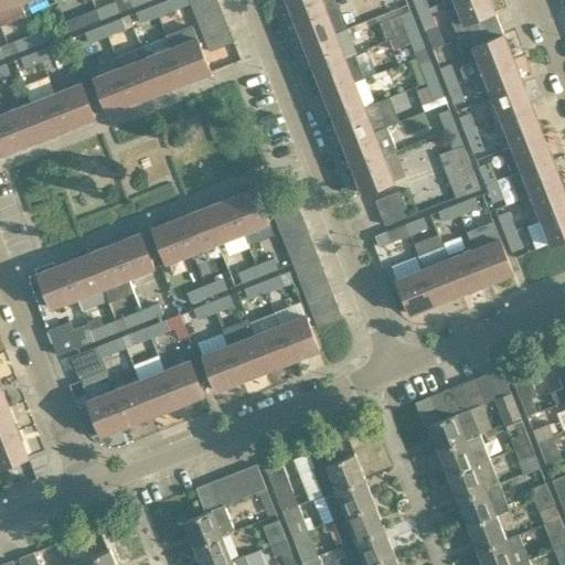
[(0,0),(0,11),(21,3),(19,0),(0,0)]
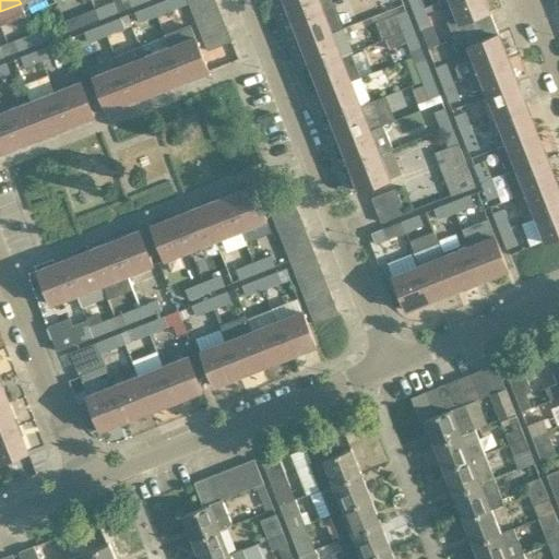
[(125,9),(121,0),(113,0),(114,2),(95,9),(99,19),(125,9)]
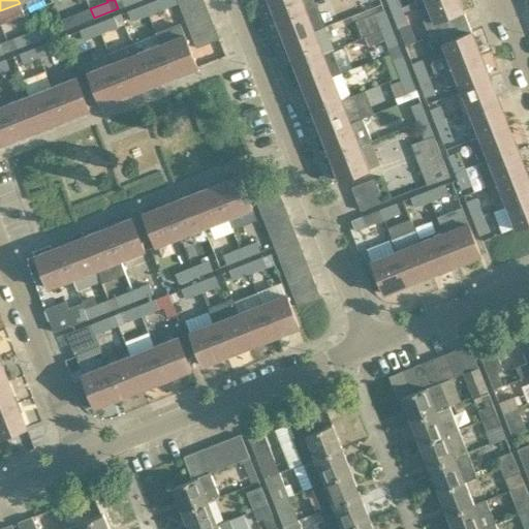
[(139,0),(115,0),(118,8),(139,0)]
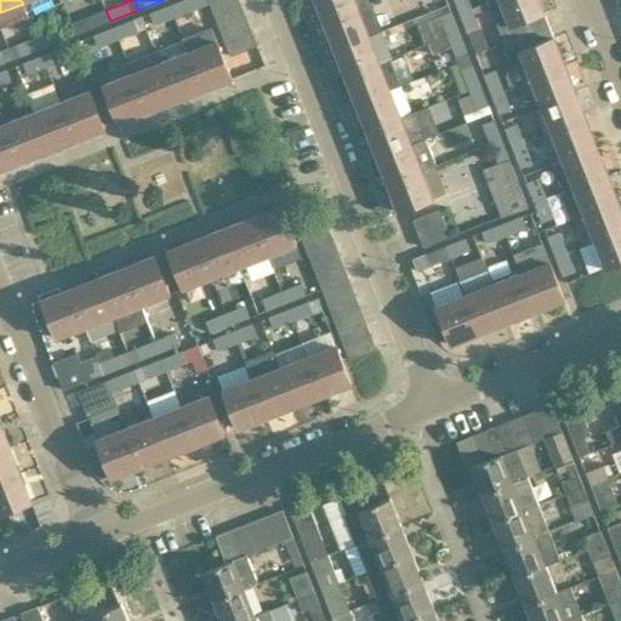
[(174,17),(210,4),(209,1),(208,0),(183,0),(169,6),(174,17)]
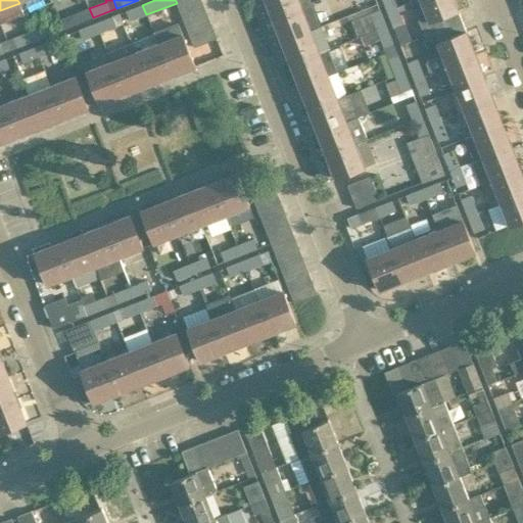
[(203,4),(201,0),(179,0),(176,1),(180,13),(203,4)]
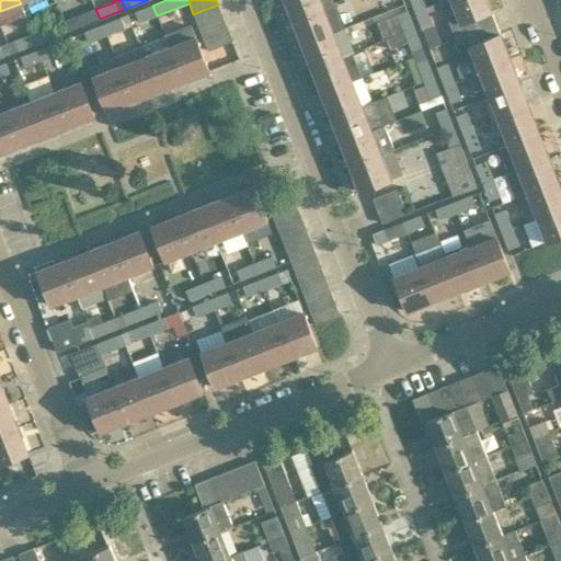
[(334,3),(332,0),(284,0),(293,20),(323,8),(334,3)]
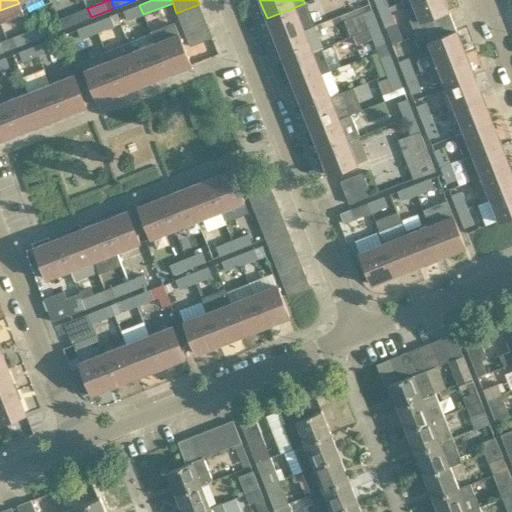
[(390,8),(386,0),(373,0),(379,13),(390,8)]
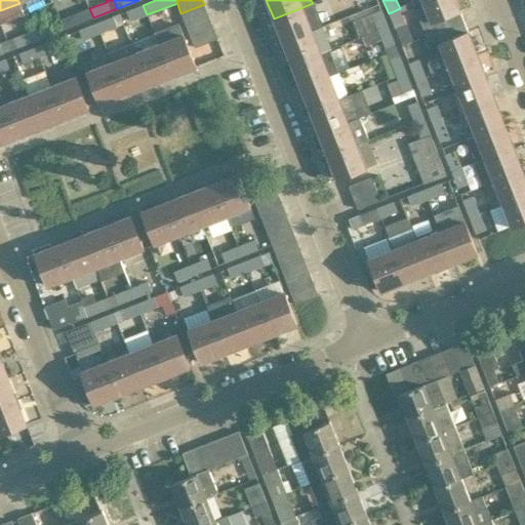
[(436,33),(465,22),(460,11),(455,0),(420,0),(413,3),(427,37),(436,33)]
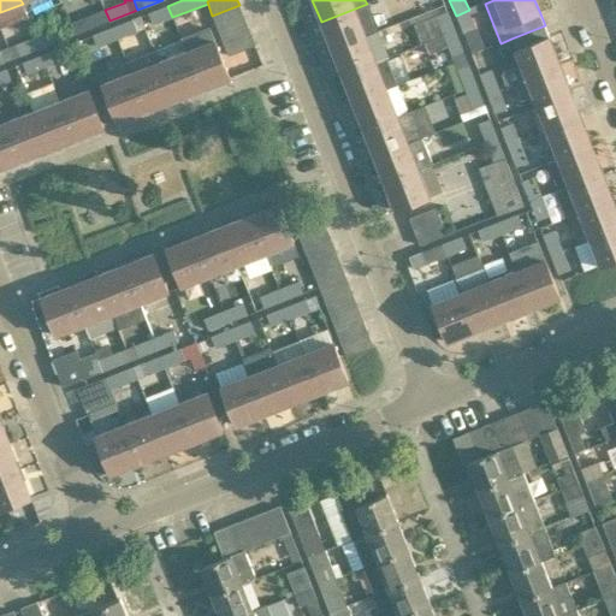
[(378,31),(367,4),(355,9),(321,22),(332,48),(366,35),(366,36),(378,31)]
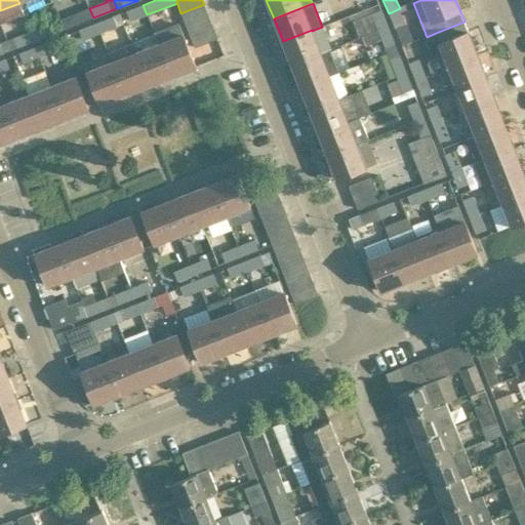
[(208,15),(204,4),(180,13),(186,25),(208,15)]
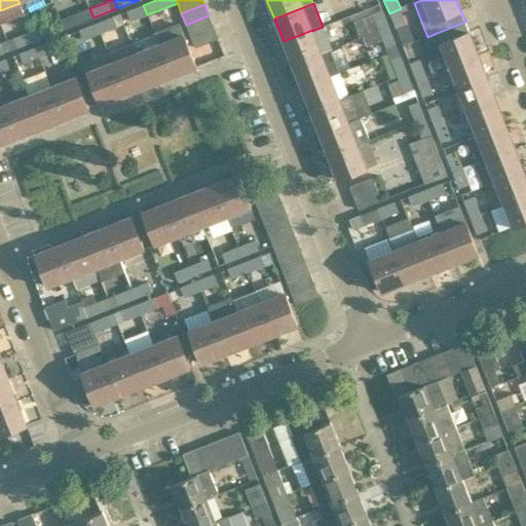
[(401,8),(389,13),(396,29),(407,25),(402,12),(413,8),(411,4),(401,8)]
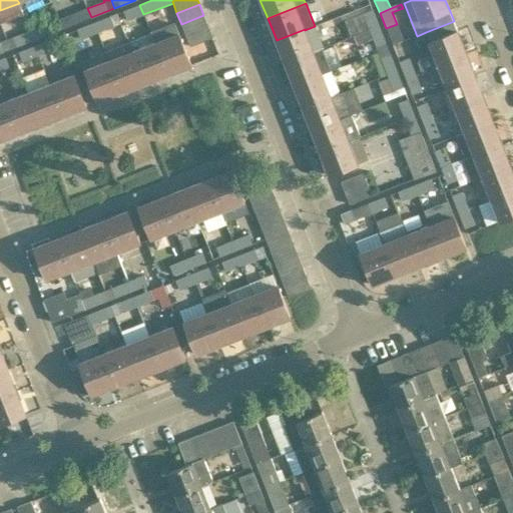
[(143,14),(139,5),(123,11),(127,21),(143,14)]
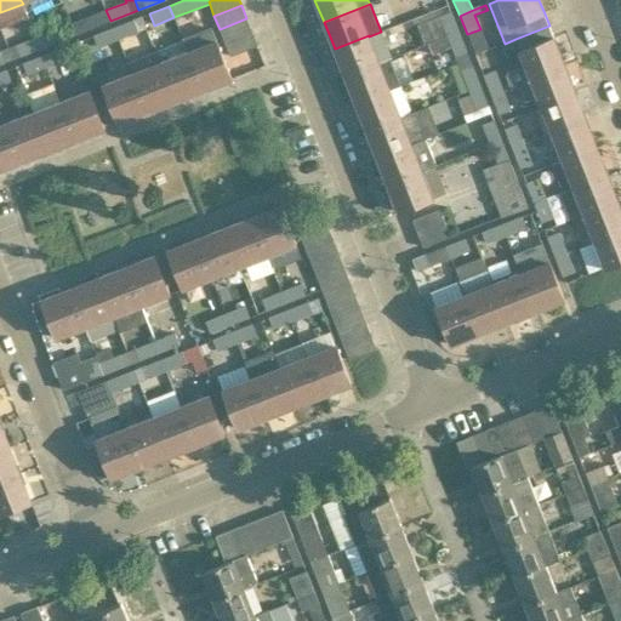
[(106,10),(91,16),(96,27),(110,21),(106,10)]
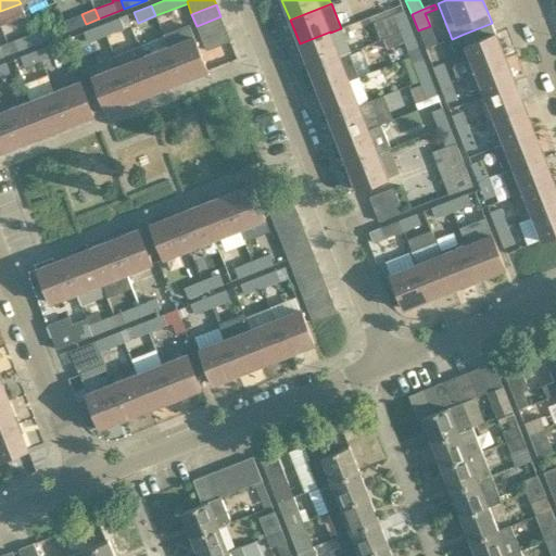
[(380,39),(400,32),(411,27),(404,11),(374,22),(380,39)]
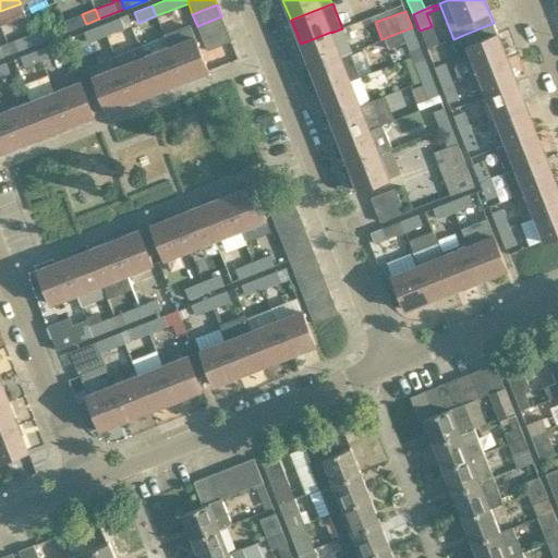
[(227,28),(221,16),(197,26),(202,38),(227,28)]
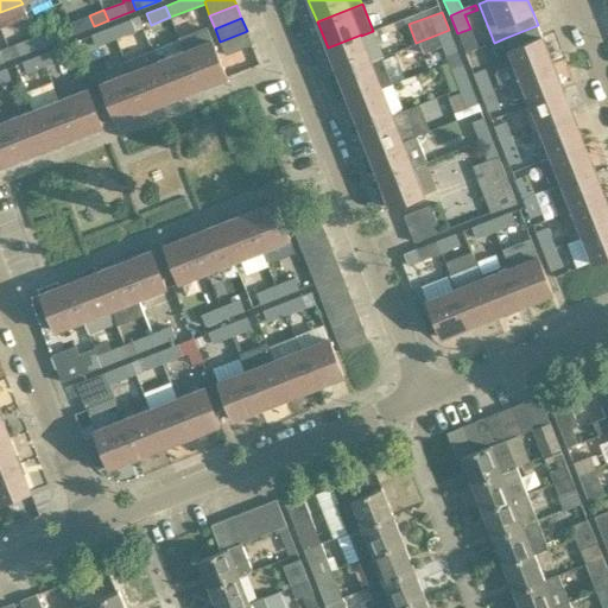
[(131,19),(112,26),(116,38),(135,31),(131,19)]
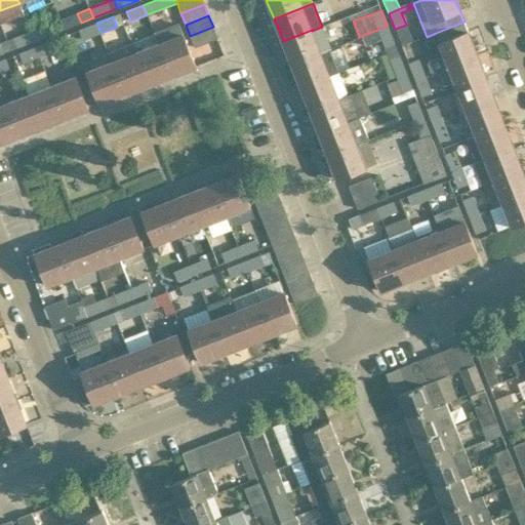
[(477,53),(468,31),(465,22),(436,33),(440,42),(444,54),(427,61),(428,63),(430,70),(448,64),(448,65),(477,53)]
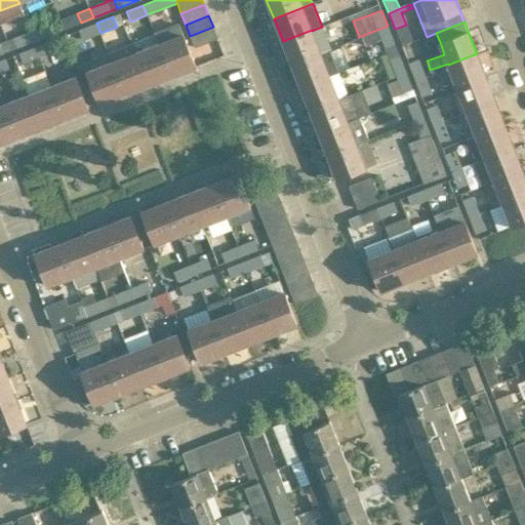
[(101,33),(96,23),(79,30),(83,40),(101,33)]
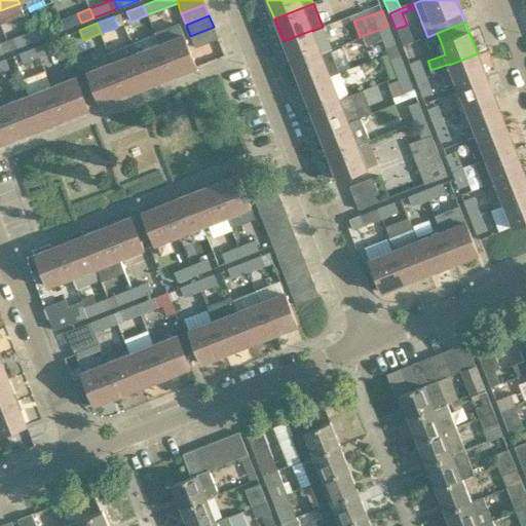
[(196,67),(184,34),(179,23),(154,32),(154,33),(158,44),(159,43),(173,76),(196,67)]
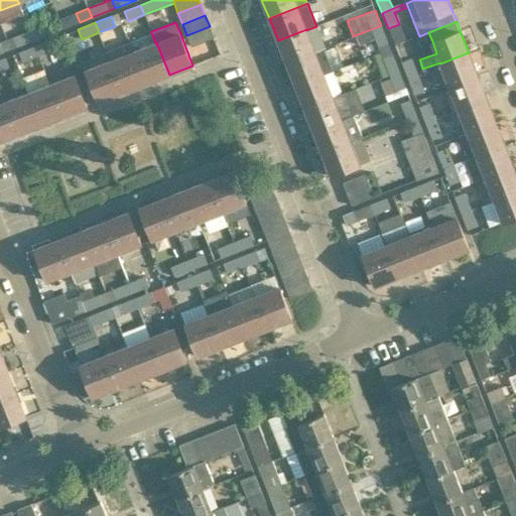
[(47,23),(30,30),(34,40),(51,33),(47,23)]
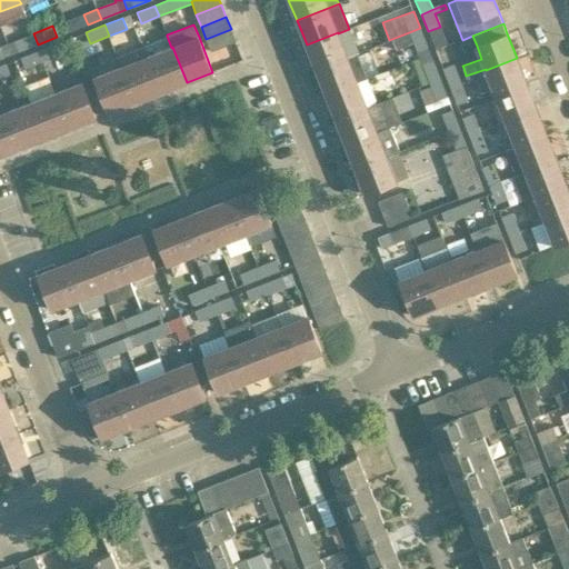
[(420,28),(409,32),(417,51),(428,47),(420,28)]
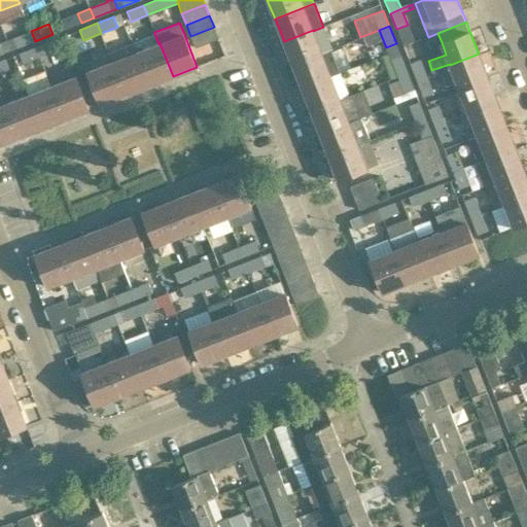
[(218,38),(214,27),(190,36),(196,47),(218,38)]
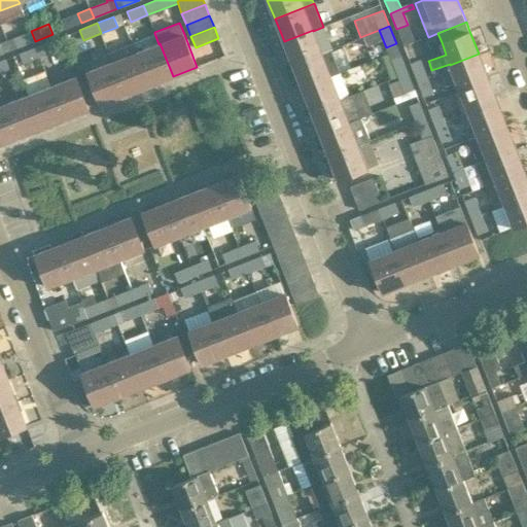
[(331,49),(331,50),(332,49),(323,27),(313,31),(313,30),(284,41),(292,65),(331,49)]
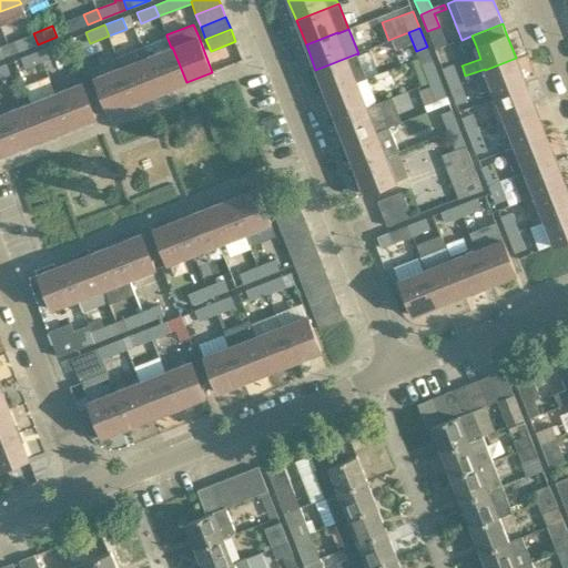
[(38,44),(33,33),(14,40),(19,52),(38,44)]
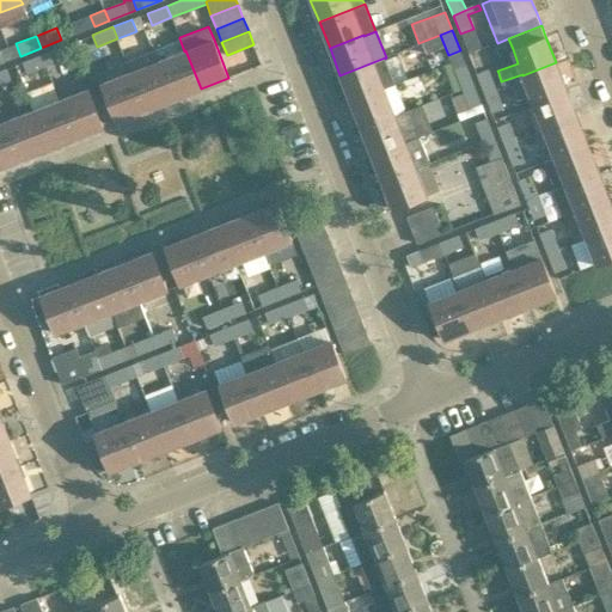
[(201,89),(185,50),(184,51),(179,38),(152,49),(153,51),(158,62),(172,101),(190,93),(201,89)]
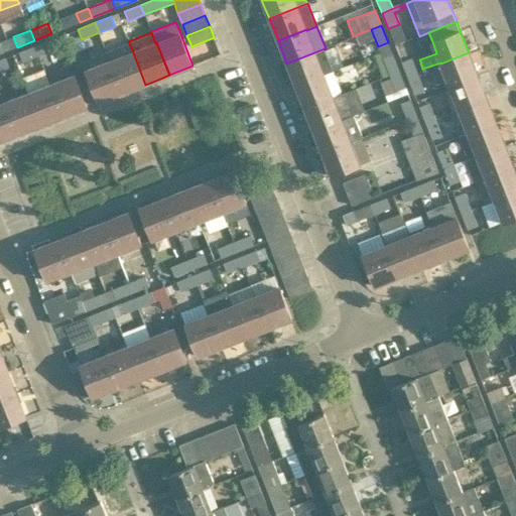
[(51,39),(35,45),(39,55),(55,49),(51,39)]
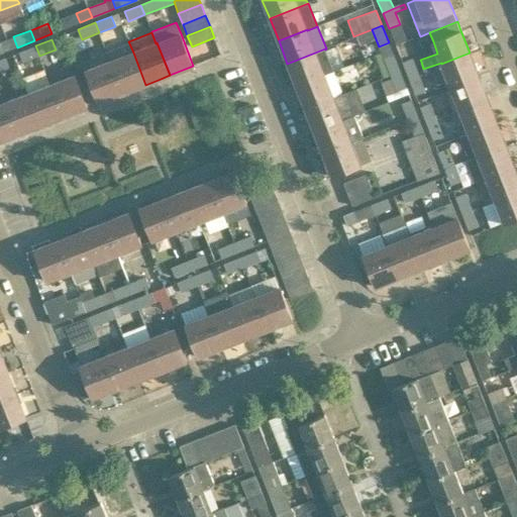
[(145,85),(133,53),(129,43),(106,53),(109,62),(122,94),(131,90),(145,85)]
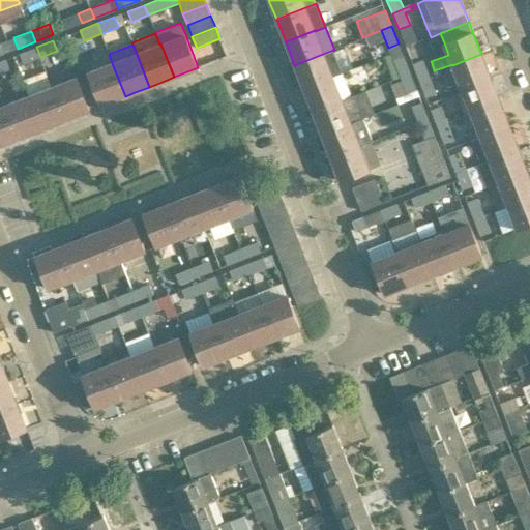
[(40,57),(36,47),(20,54),(24,63),(40,57)]
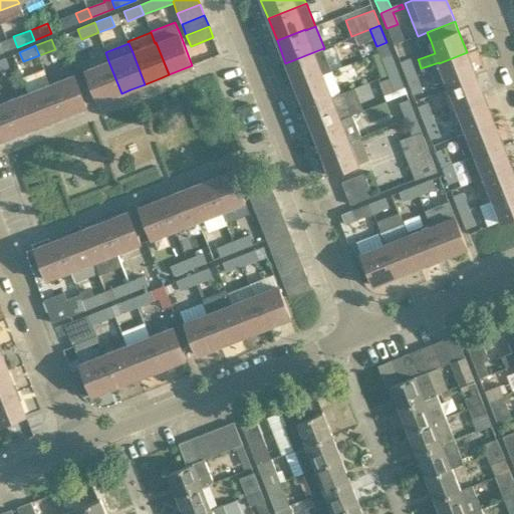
[(294,85),(331,70),(323,49),(323,48),(285,63),(294,85)]
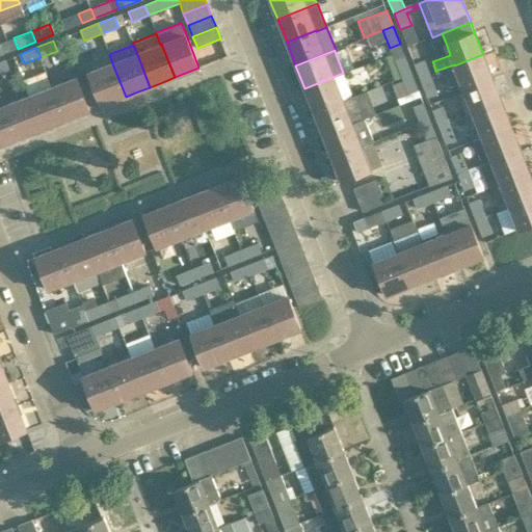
[(493,78),(483,54),(454,65),(463,89),(493,78)]
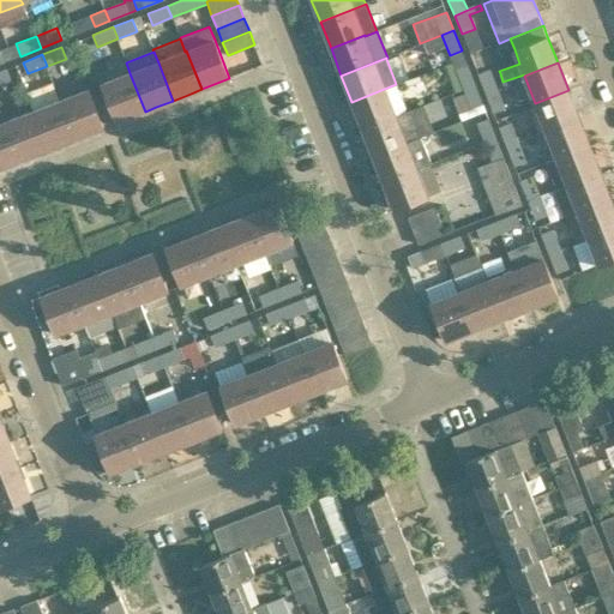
[(468,65),(455,70),(463,90),(475,85),(468,65)]
